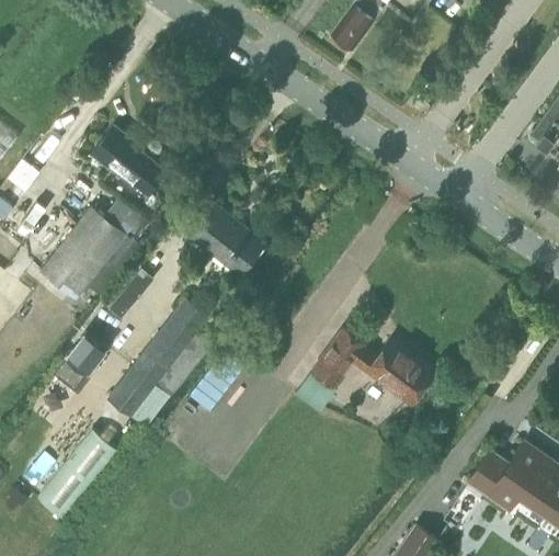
[(355,0),(330,35),(352,52),(374,22),(373,22),(388,0),(355,0)]
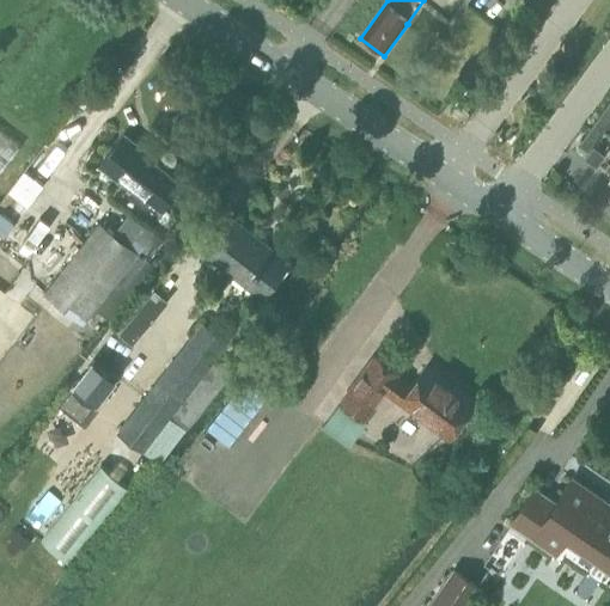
[(579,145),(589,152),(585,157),(604,171),(609,165),(609,178),(608,182),(609,183),(609,105),(581,145),(580,144),(579,145)]
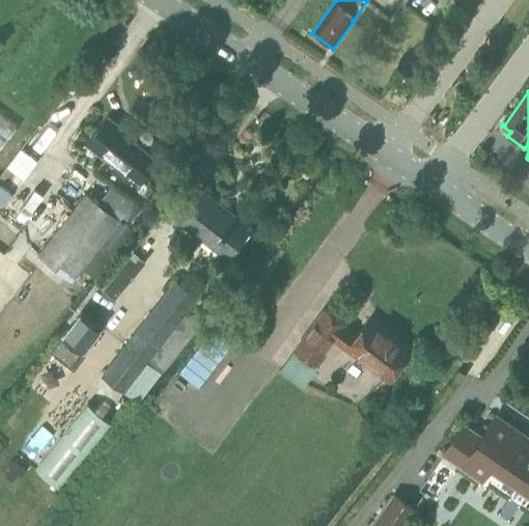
[(0,149),(14,132),(0,120),(0,149)]
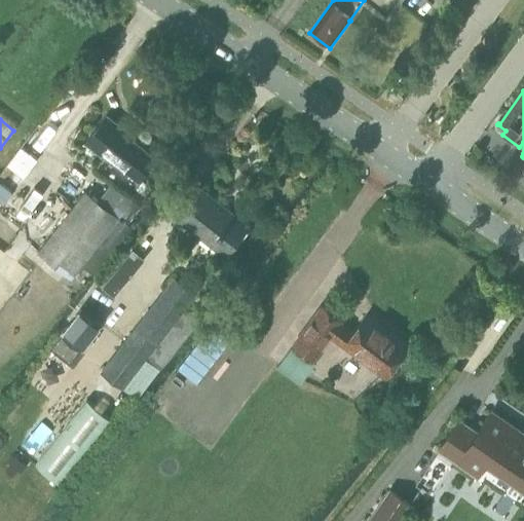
[(136,182),(152,160),(122,137),(124,135),(105,119),(84,146),(104,161),(106,158),(136,182)]
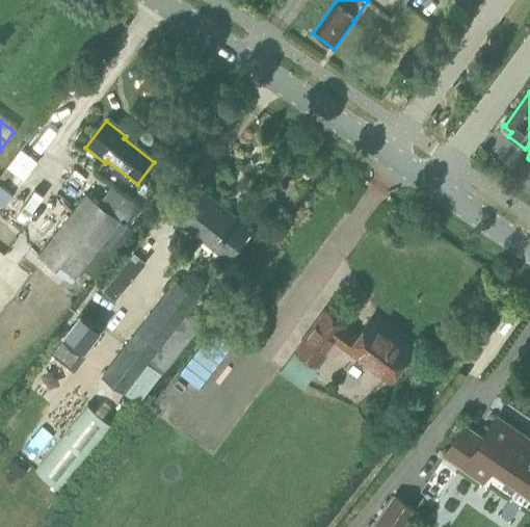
[(180,226),(226,262),(249,233),(203,196),(180,226)]
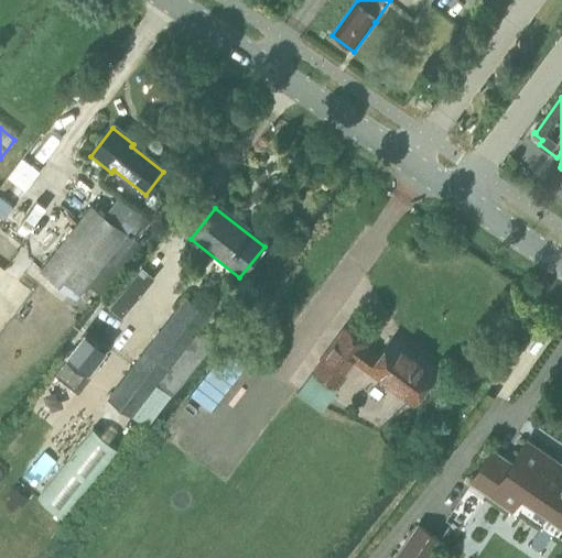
[(125,238),(89,210),(40,273),(76,301),(125,238)]
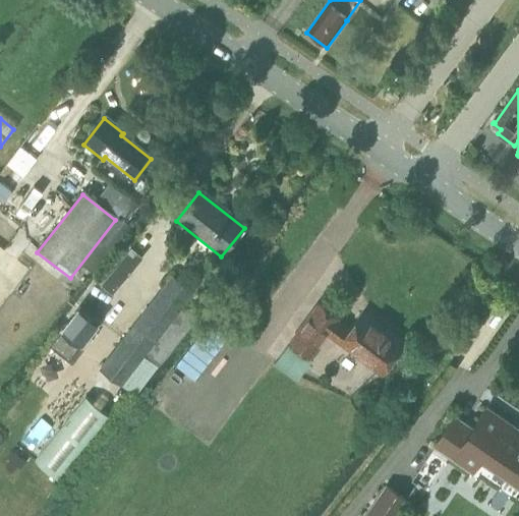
[(100,371),(134,398),(195,320),(181,307),(191,295),(171,280),(100,371)]
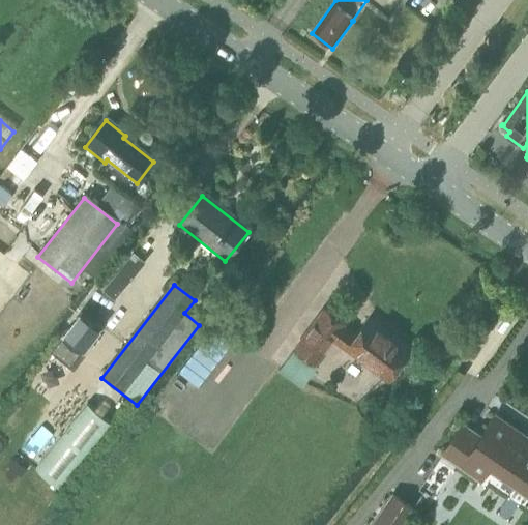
[(293,352),(313,367),(331,342),(387,383),(409,353),(367,322),(354,339),(341,328),(343,326),(322,312),(293,352)]
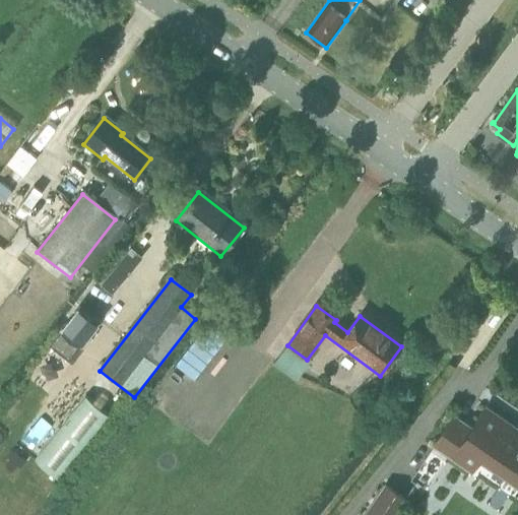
[(60,333),(79,348),(99,324),(79,309),(60,333)]
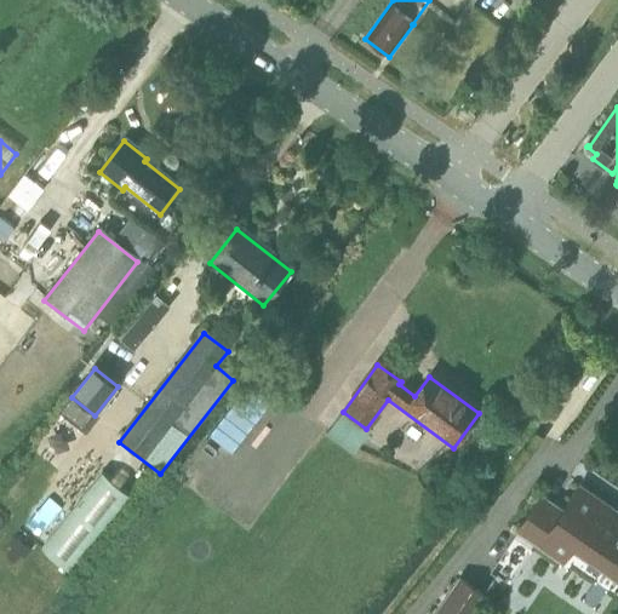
[(371,431),(366,429),(343,412),(325,436),(353,455),(371,431)]
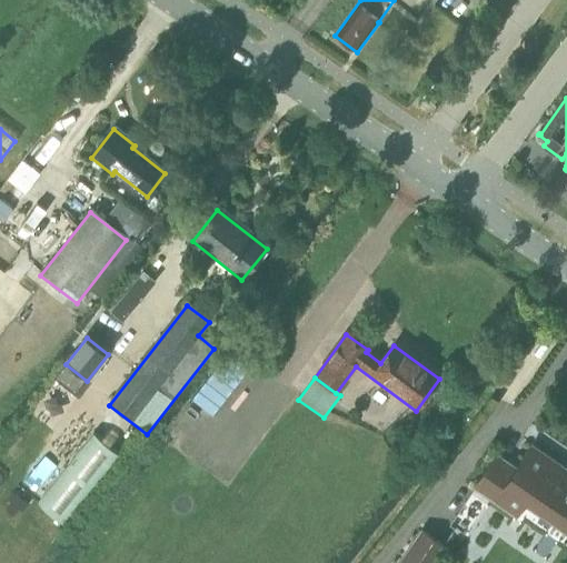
[(63,529),(120,459),(92,436),(36,505),(63,529)]
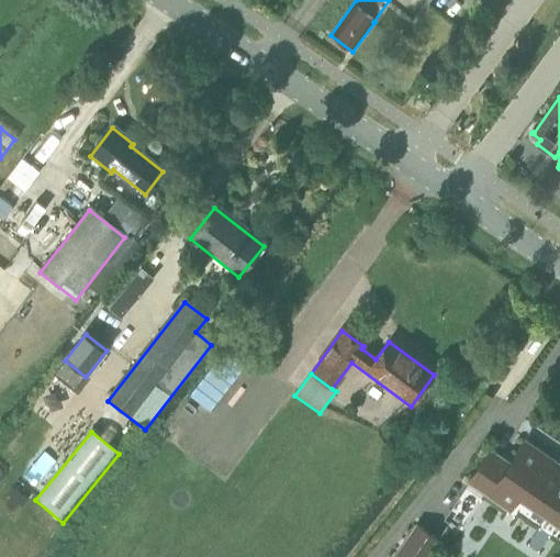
[(559,474),(557,472),(559,468),(524,444),(508,467),(490,454),(468,485),(507,512),(508,511),(507,511),(517,498),(559,527),(559,474)]
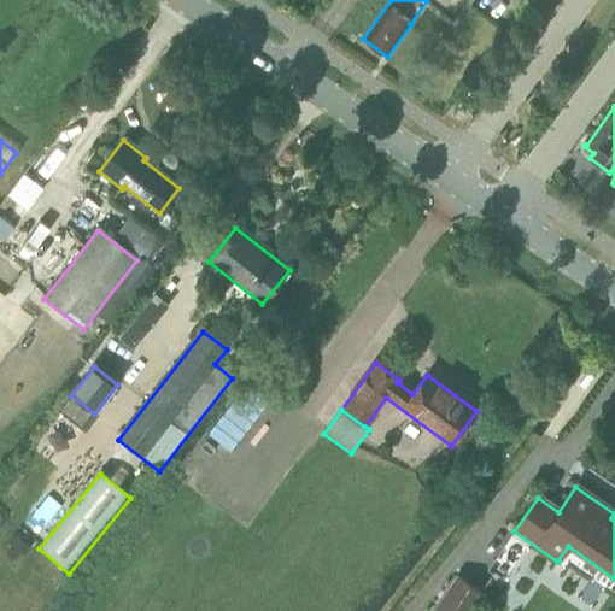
[(10,551),(5,557),(12,563),(17,557),(10,551)]
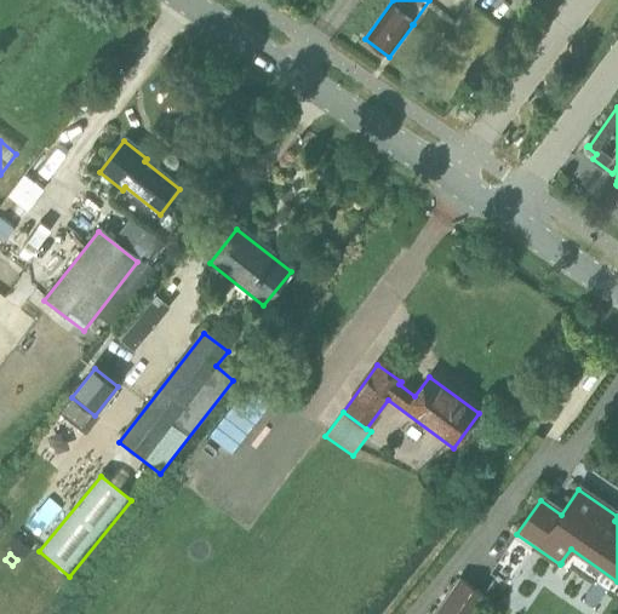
[(471,613),(482,598),(481,598),(459,581),(436,613),(471,613)]
